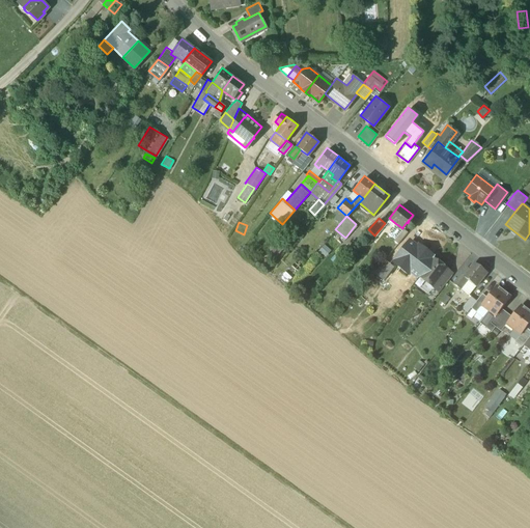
[(395,223),(388,232),(393,239),(396,243),(407,230),(402,227),(402,228),(395,223)]
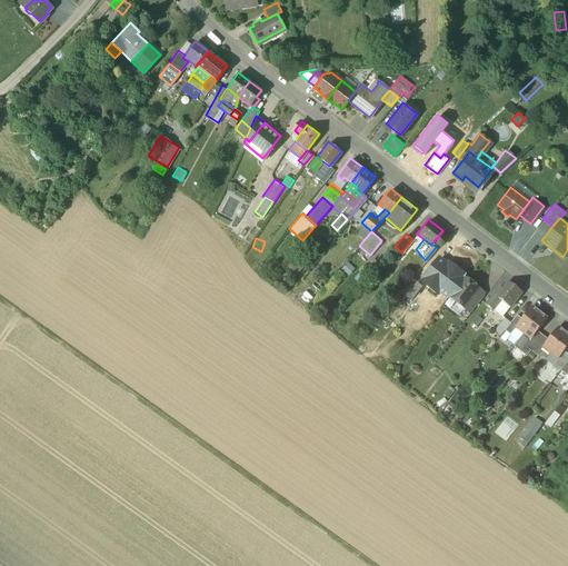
[(438,256),(420,279),(435,290),(437,287),(447,296),(462,275),(465,274),(454,266),(452,267),(447,264),(447,262),(438,256)]
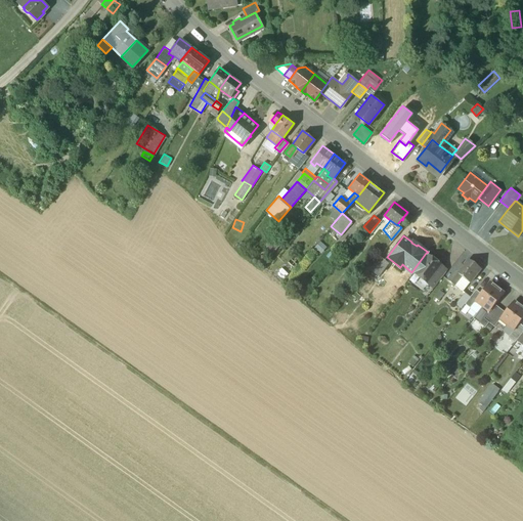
[(441,265),(426,253),(411,272),(412,271),(420,276),(420,280),(424,284),(428,283),(429,281),(440,266),(441,265)]
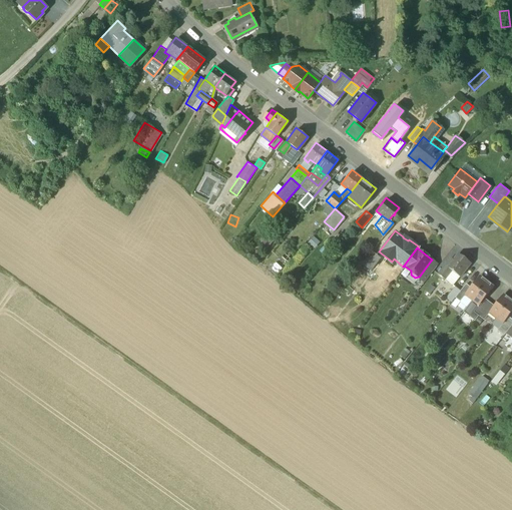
[(371,249),(361,262),(370,269),(380,257),(371,249)]
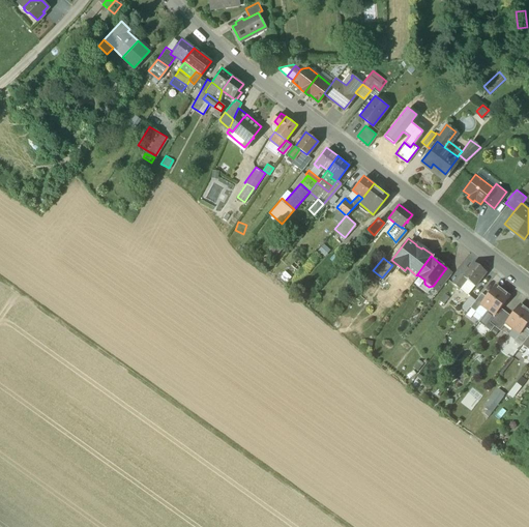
[(485,270),(472,261),(467,267),(465,265),(459,272),(466,277),(474,285),(485,270)]
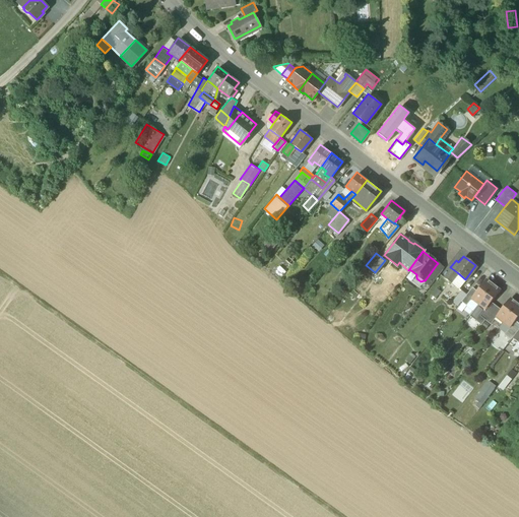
[(437,264),(426,279),(430,282),(442,268),(437,264)]
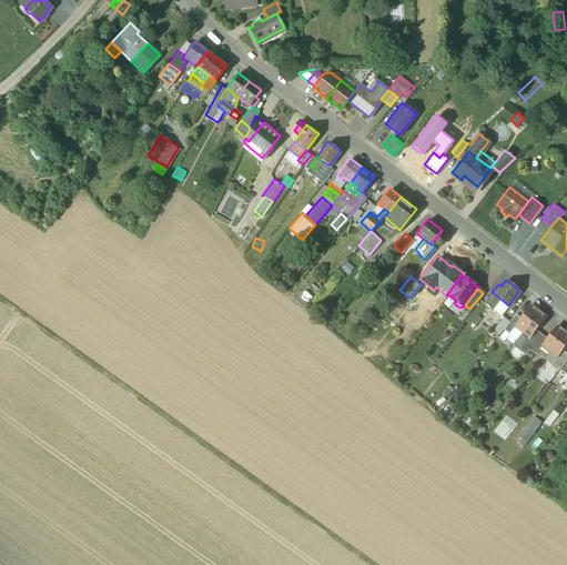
[(492,292),(485,301),(492,308),(499,298),(492,292)]
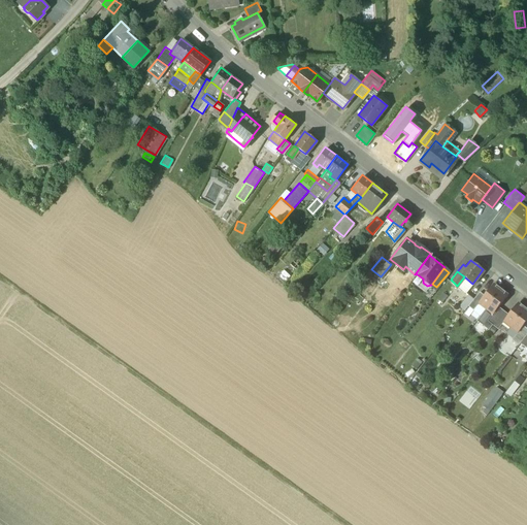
[(472,284),(464,276),(457,286),(465,292),(472,284)]
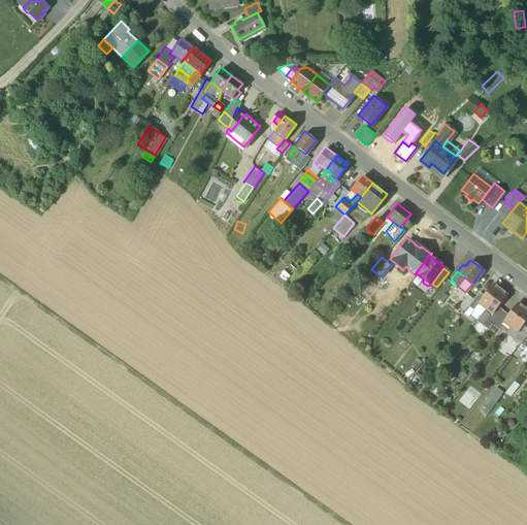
[(484,294),(476,302),(478,302),(484,307),(500,288),(493,282),(484,294)]
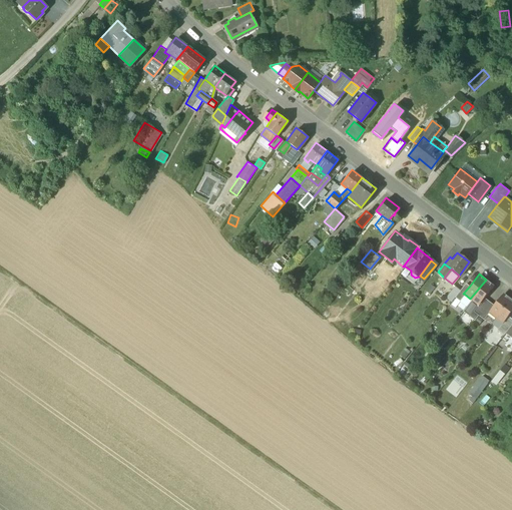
[(486,280),(470,299),(477,305),(478,305),(484,297),(493,285),(486,280)]
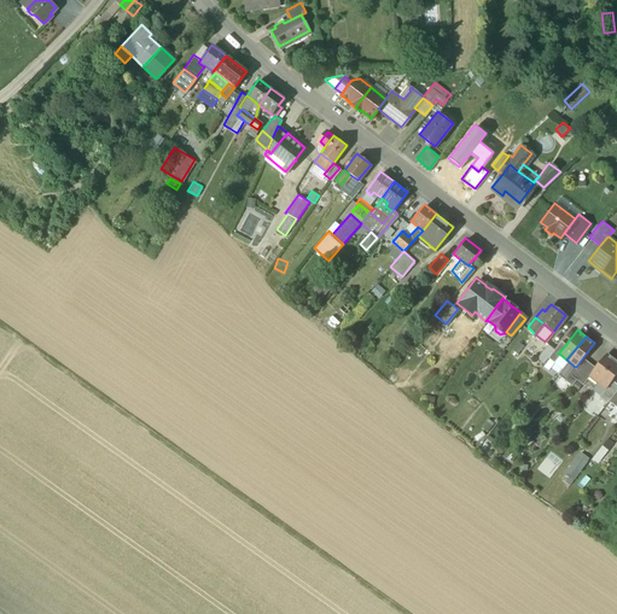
[(553,349),(547,356),(553,361),(559,354),(558,354),(566,344),(560,339),(553,349)]
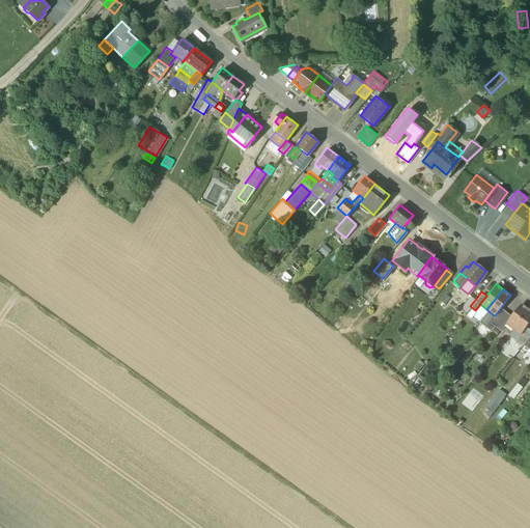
[(470,306),(475,300),(469,296),(461,306),(466,311),(470,306)]
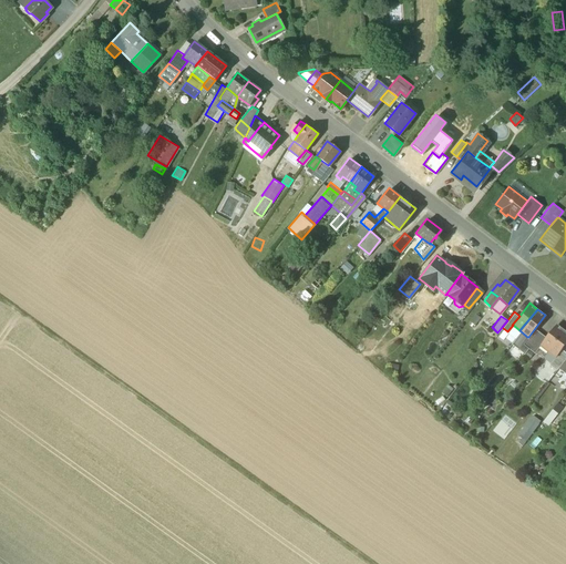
[(545,336),(539,345),(547,350),(563,329),(555,324),(545,336)]
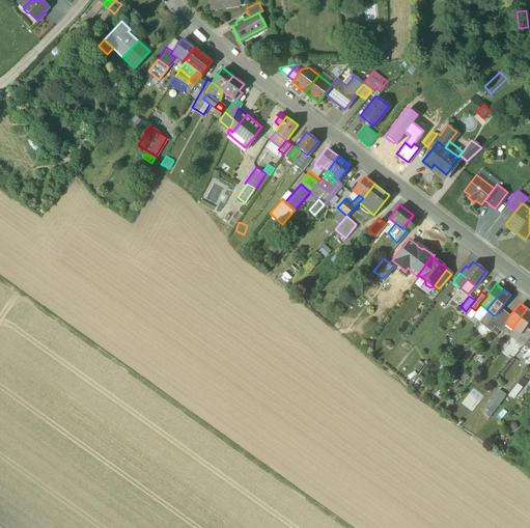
[(471,316),(475,310),(470,306),(466,311),(466,312),(471,316)]
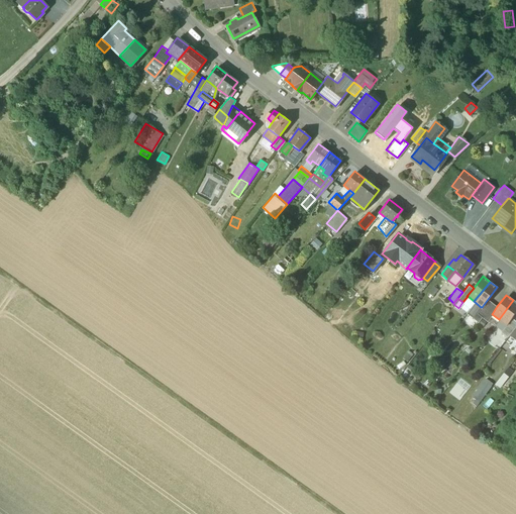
[(488,299),(482,307),(481,307),(477,313),(482,317),(492,303),(488,299)]
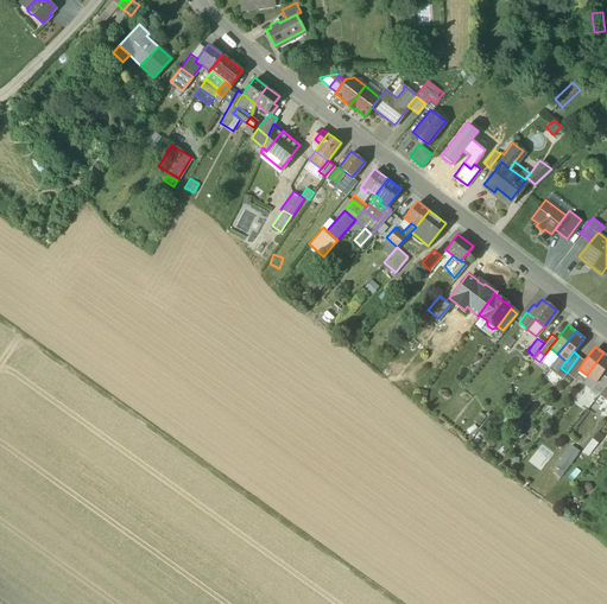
[(606,355),(604,353),(587,375),(595,381),(601,373),(606,366),(606,355)]
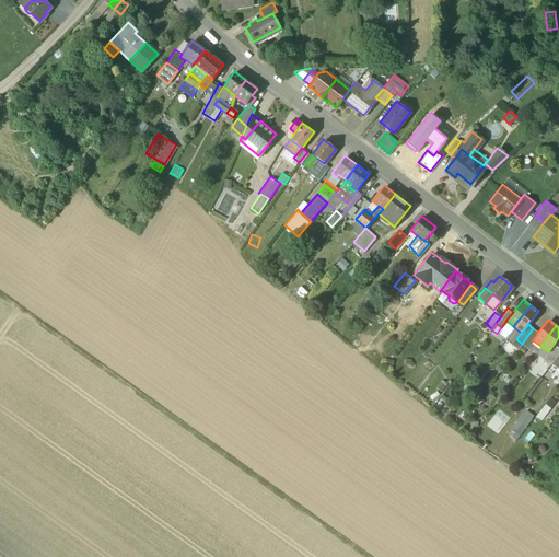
[(521,333),(513,326),(505,338),(512,344),(516,339),(521,333)]
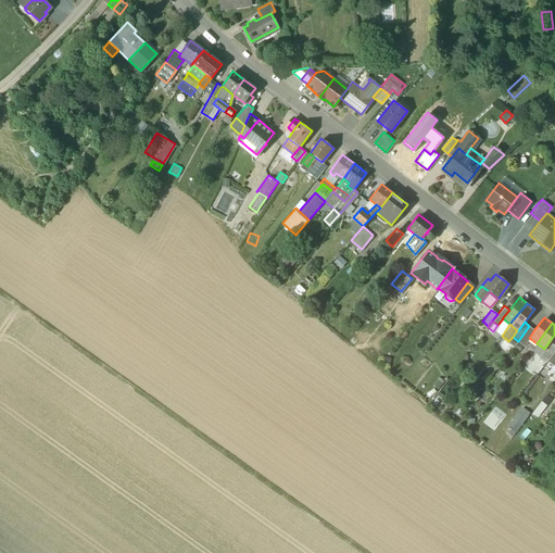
[(534,329),(529,326),(518,341),(524,346),(529,338),(534,329)]
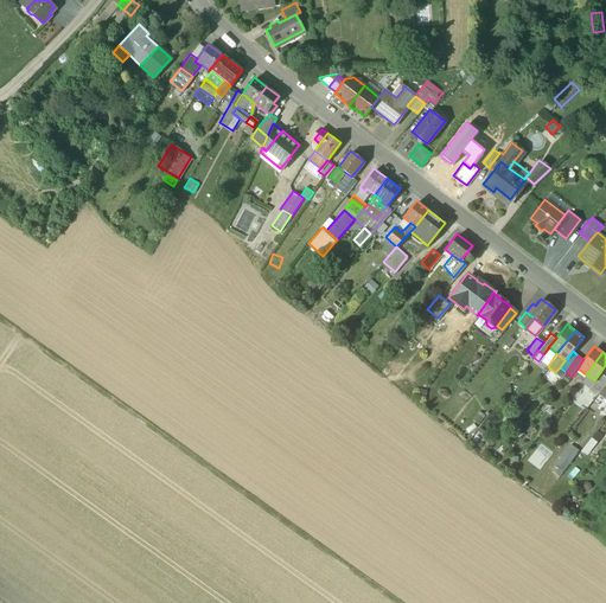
[(560,367),(555,372),(548,366),(547,366),(561,377),(566,372),(560,367)]
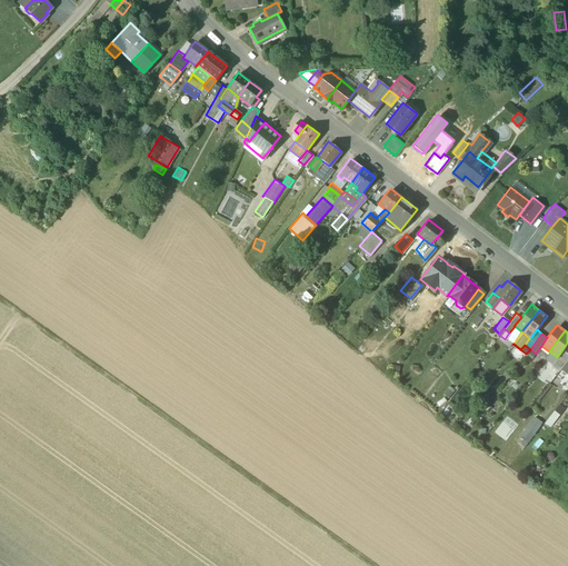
[(567,353),(562,349),(557,357),(550,365),(558,370),(559,368),(566,360),(567,356),(567,353)]
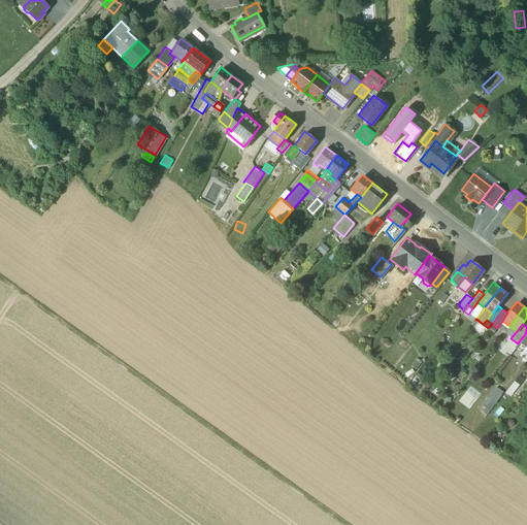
[(410,364),(416,368),(421,361),(416,357),(410,364)]
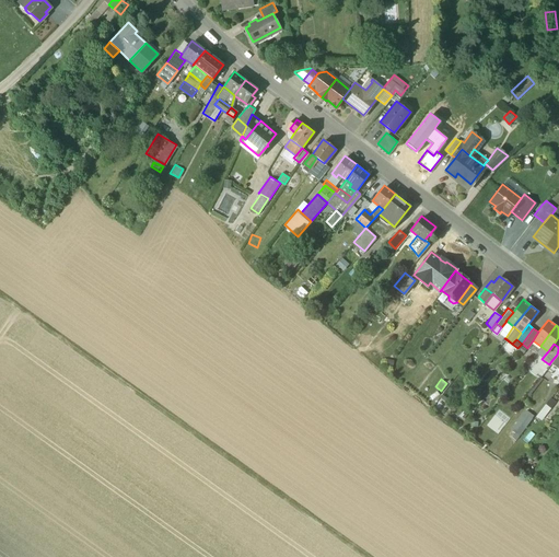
[(443,406),(449,398),(442,394),(437,402),(443,406)]
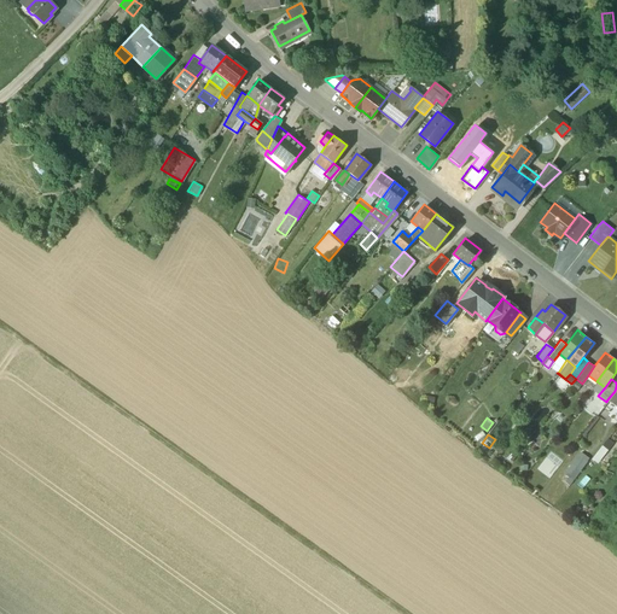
[(595,451),(601,456),(609,445),(604,442),(595,451)]
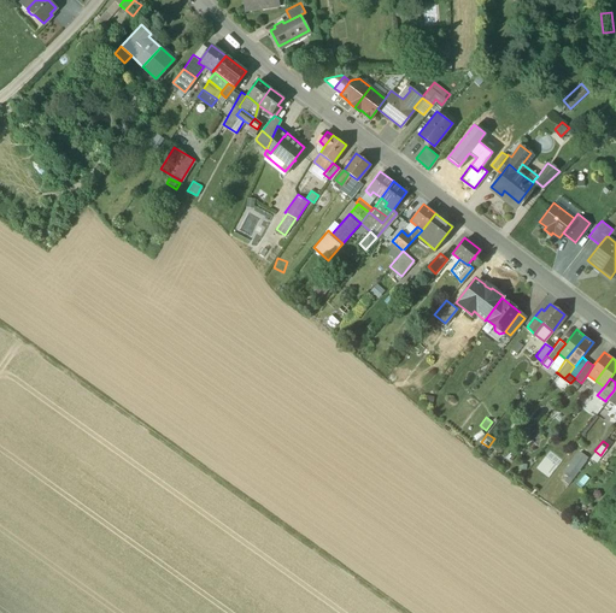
[(511,460),(515,454),(509,448),(504,454),(511,460)]
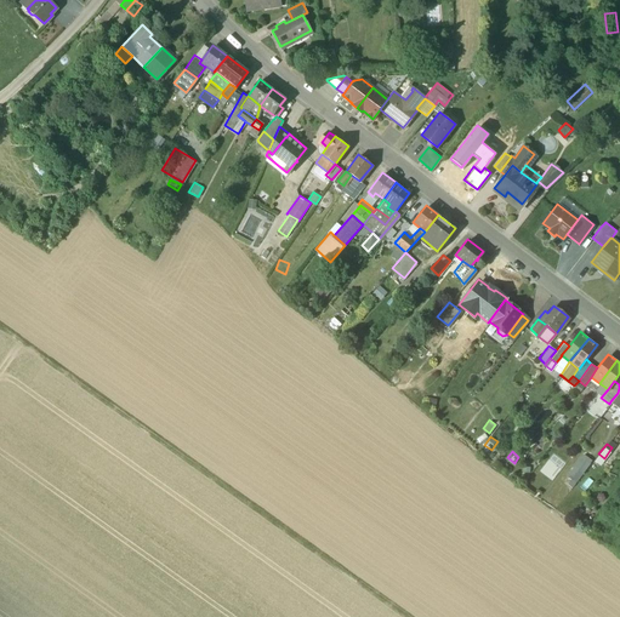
[(574,483),(591,461),(582,453),(566,476),(574,483)]
